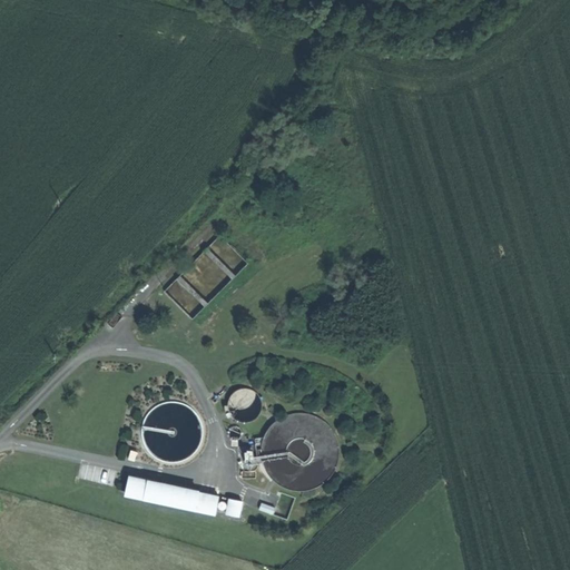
[(227,405),(227,409),(229,413),(233,418),(236,421),(241,422),(246,423),(253,421),(258,416),(262,411),(262,405),(261,399),(258,394),(253,390),(247,389),(242,389),(235,391),(231,395),(228,400),(227,405)]
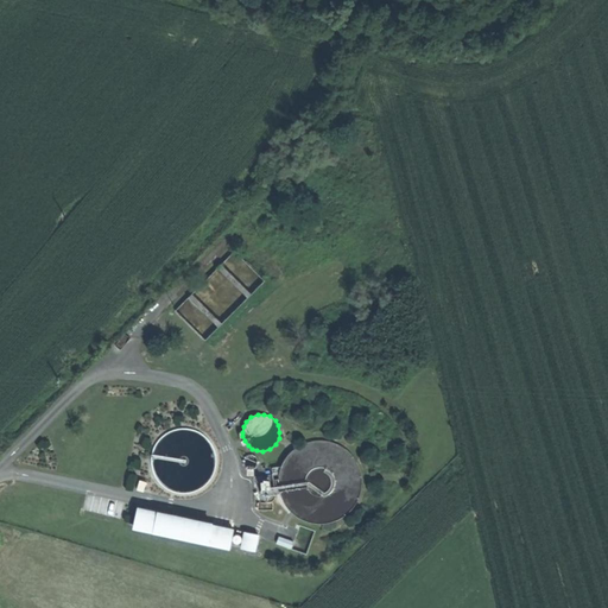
[(210,442),(207,437),(203,435),(198,431),(192,429),(188,428),(179,428),(172,430),(165,434),(159,438),(156,443),(152,450),(151,460),(152,468),(154,476),(159,481),(165,487),(173,492),(179,493),(188,493),(195,491),(206,485),(209,480),(214,473),(216,463),(215,455),(214,448),(210,442)]
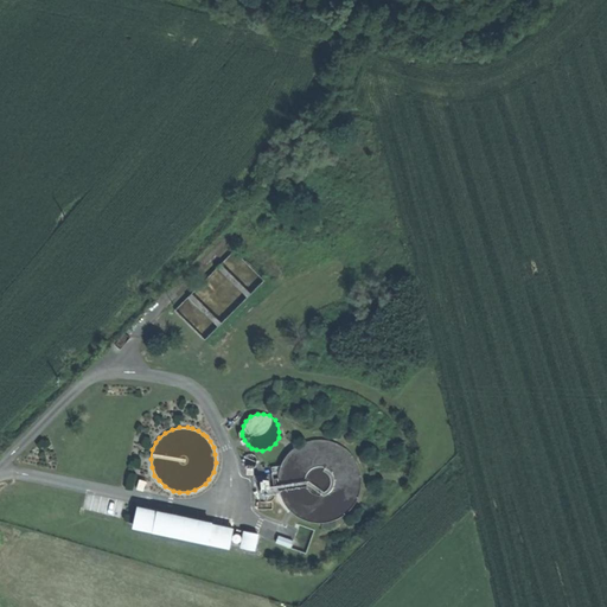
[(278,477),(278,486),(279,492),(281,498),(286,506),(291,512),(298,517),(306,521),(313,523),(321,523),(328,522),(334,519),(342,517),(349,511),(352,506),(356,500),(359,493),(360,483),(360,473),(358,466),(356,460),(350,453),(344,447),(337,443),(328,440),(320,439),(312,440),(305,441),(298,445),(291,449),(286,455),(280,466),(279,471),(278,477)]
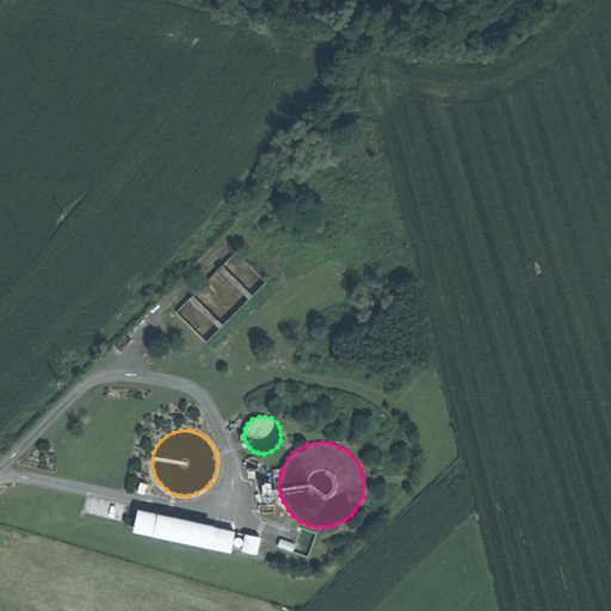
[(257,460),(254,457),(251,456),(247,457),(245,460),(244,463),(244,467),(246,470),(250,471),(253,471),(257,470),(259,467),(259,462),(257,460)]
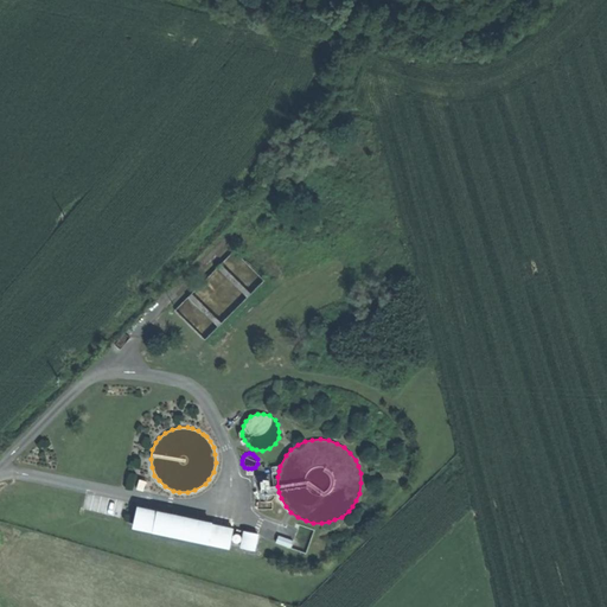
[(269,487),(278,486),(278,477),(279,471),(280,466),(270,467),(272,473),(267,474),(269,487)]
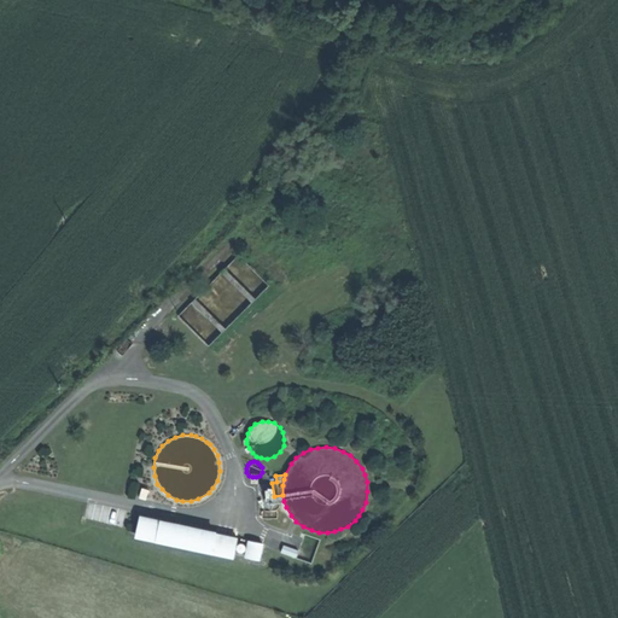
[(145,500),(149,490),(143,488),(139,497),(145,500)]
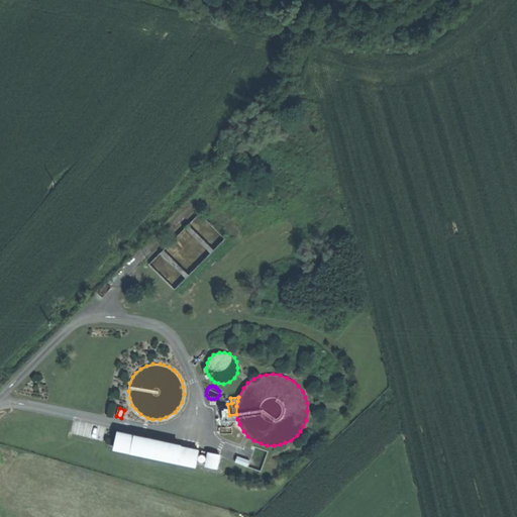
[(231,417),(228,416),(225,417),(223,420),(223,422),(224,425),(226,426),(228,427),(231,426),(233,424),(234,421),(232,418),(231,417)]
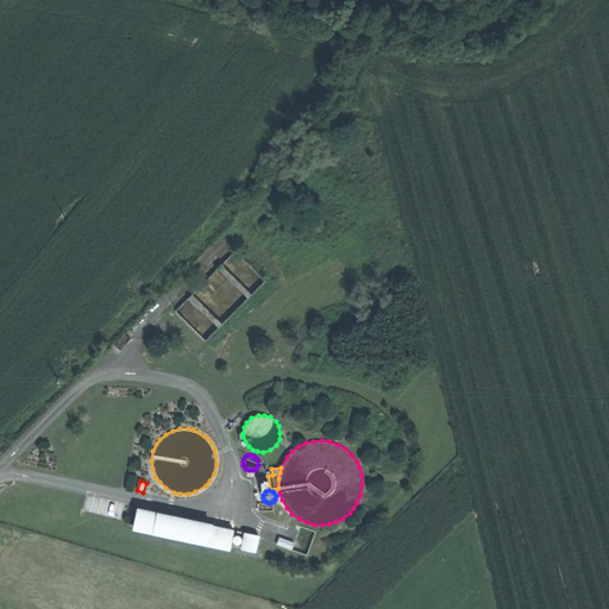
[(233,531),(137,510),(133,527),(208,542),(208,545),(230,550),(233,531)]
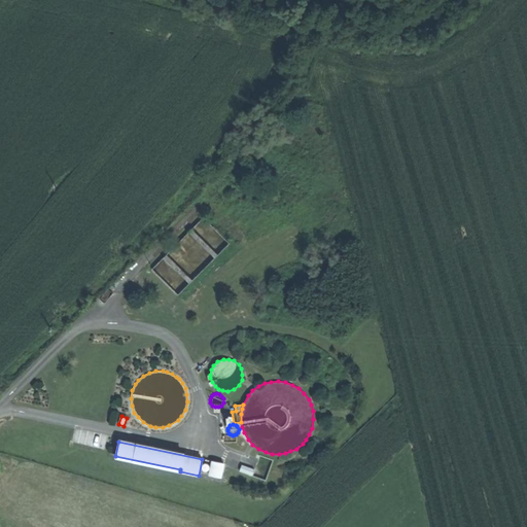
[(220,478),(223,463),(211,461),(209,475),(220,478)]
